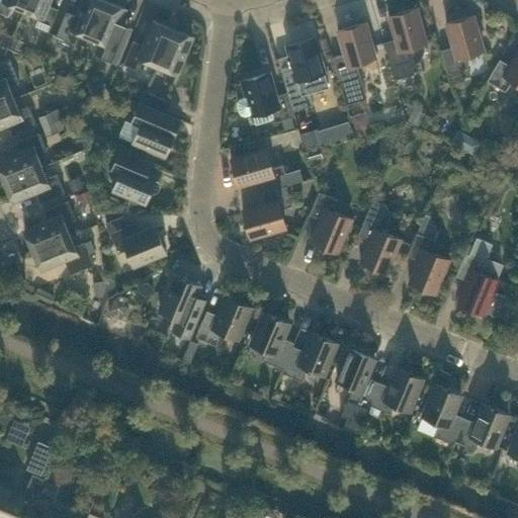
[(23,9),(26,0),(0,0),(0,11),(8,15),(12,5),(23,9)]
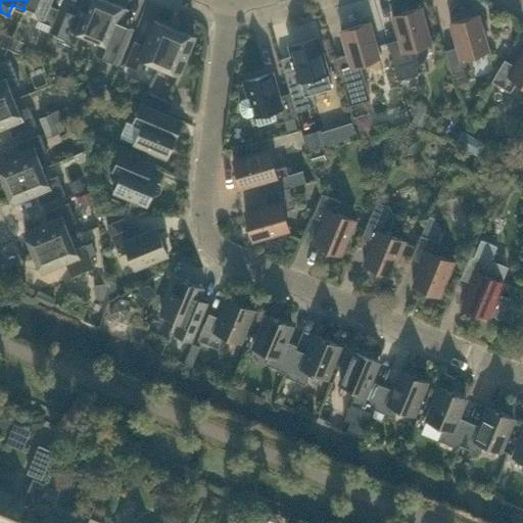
[(48,4),(49,0),(27,0),(24,9),(35,14),(31,25),(49,33),(59,8),(48,4)]
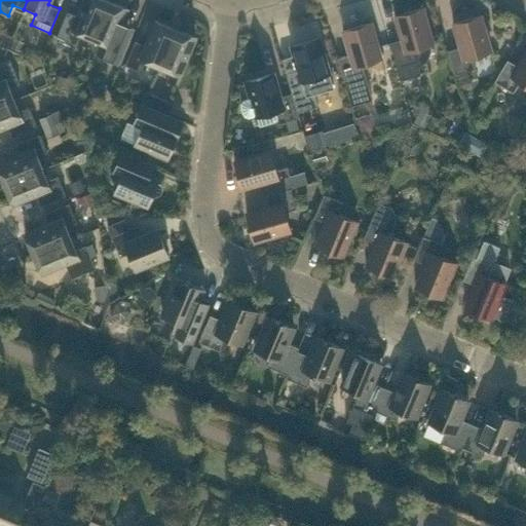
[(107,0),(84,0),(78,16),(67,11),(57,36),(76,43),(80,33),(91,38),(107,0)]
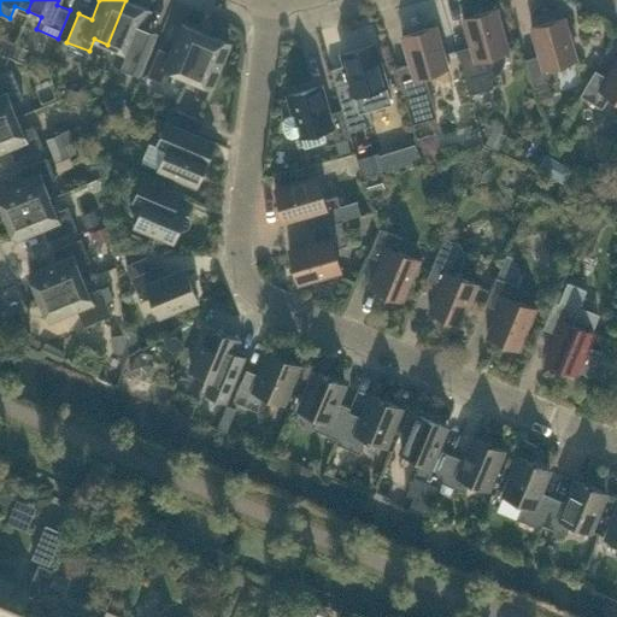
[(136,37),(148,9),(127,0),(125,0),(107,45),(121,51),(116,63),(137,71),(150,43),(136,37)]
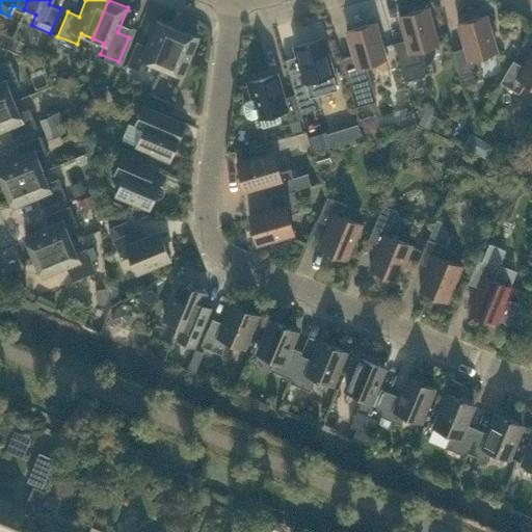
[(406,40),(394,43),(405,81),(426,75),(423,65),(426,64),(429,62),(432,59),(433,55),(434,52),(435,48),(434,45),(437,44),(427,7),(399,16),(406,40)]
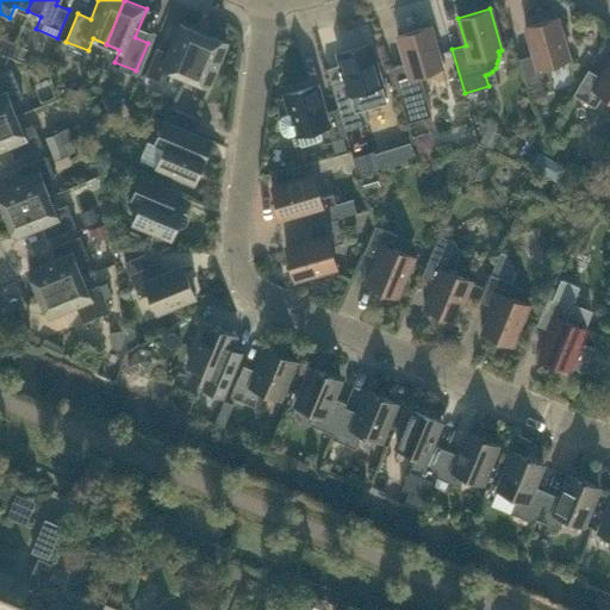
[(547,66),(570,58),(558,17),(526,26),(533,54),(518,58),(527,86),(551,79),(547,66)]
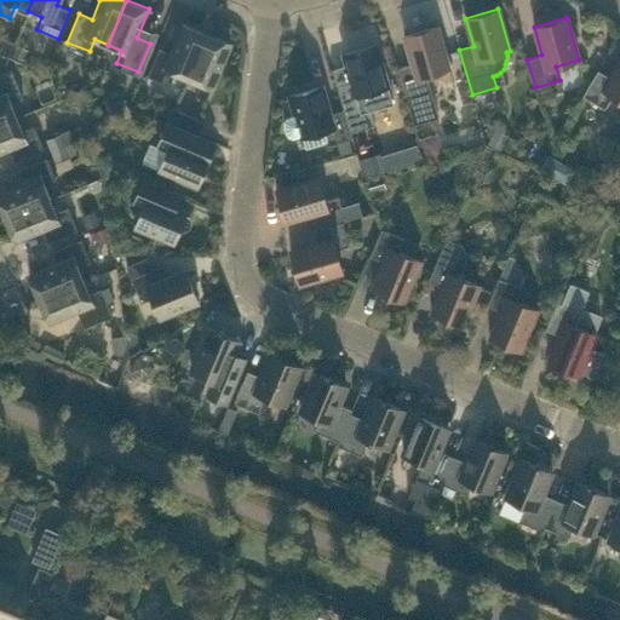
[(188,79),(207,33),(185,24),(173,53),(159,47),(148,76),(170,85),(174,73),(188,79)]
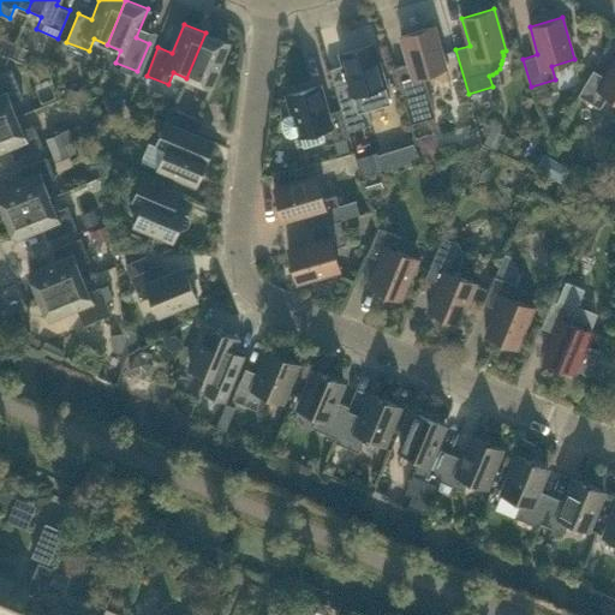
[(423,75),(446,69),(434,27),(401,35),(408,63),(395,67),(411,123),(435,115),(423,75)]
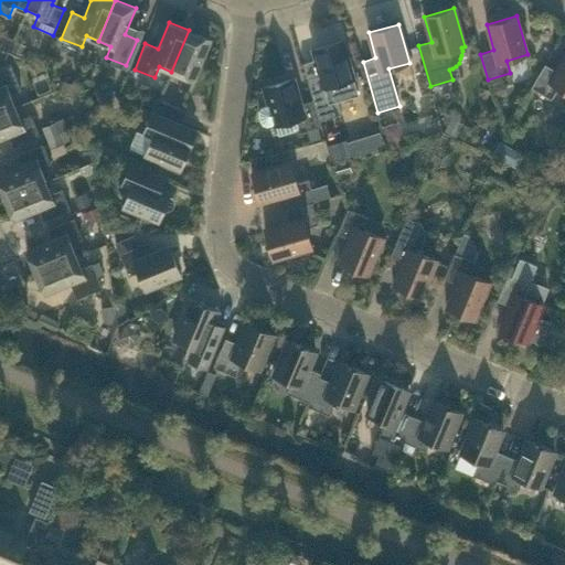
[(188,92),(210,39),(189,30),(171,72),(183,76),(179,87),(188,92)]
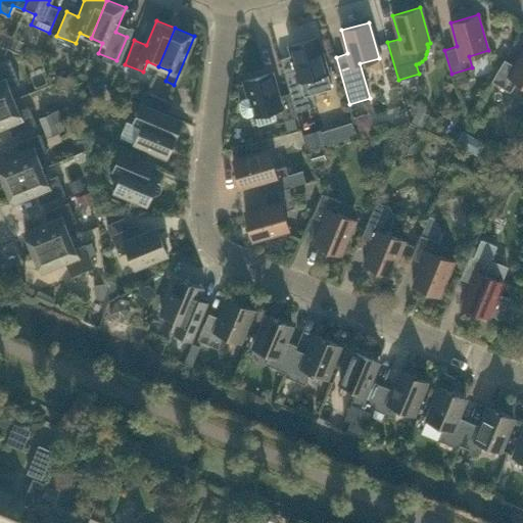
[(0,44),(7,47),(12,36),(0,30),(0,44)]
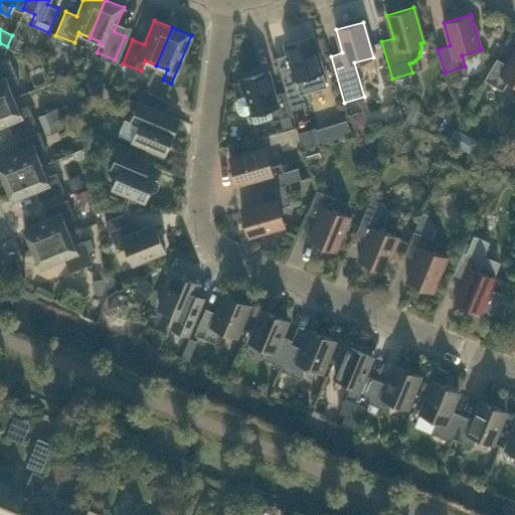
[(292,67),(280,71),(285,88),(286,91),(287,95),(292,109),(312,104),(308,92),(326,87),(322,71),(323,71),(312,36),(285,44),(292,67)]
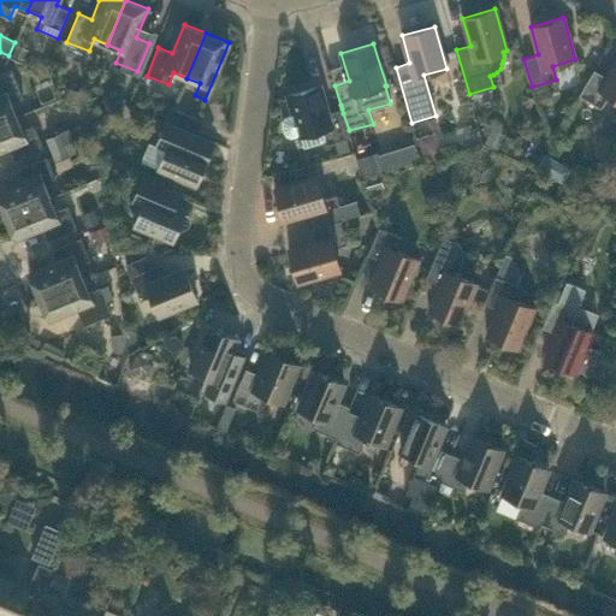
[(615,100),(615,61),(606,77),(594,70),(579,95),(600,108),(609,95),(615,100)]
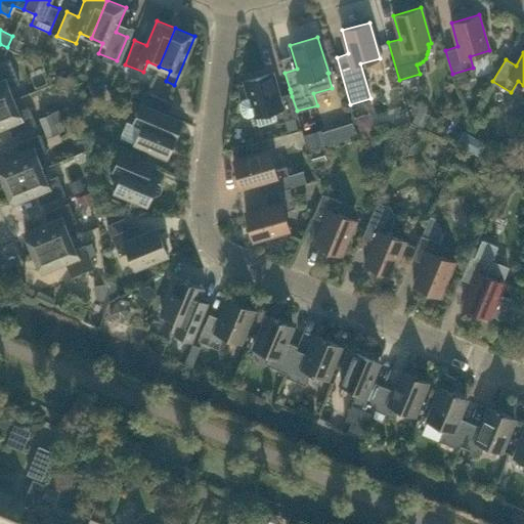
[(9,87),(19,83),(9,58),(0,61),(0,104),(14,98),(9,87)]
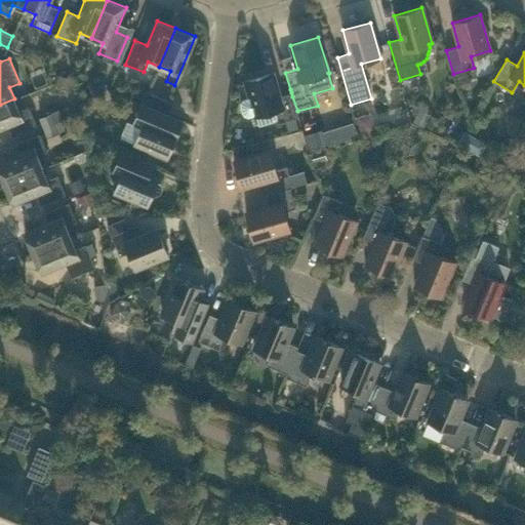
[(291,92),(279,95),(273,72),(245,80),(250,97),(244,99),(241,103),(241,107),(242,111),(244,115),(248,116),(255,114),(255,116),(275,111),(278,122),(298,116),(297,111),(292,96),(291,92)]
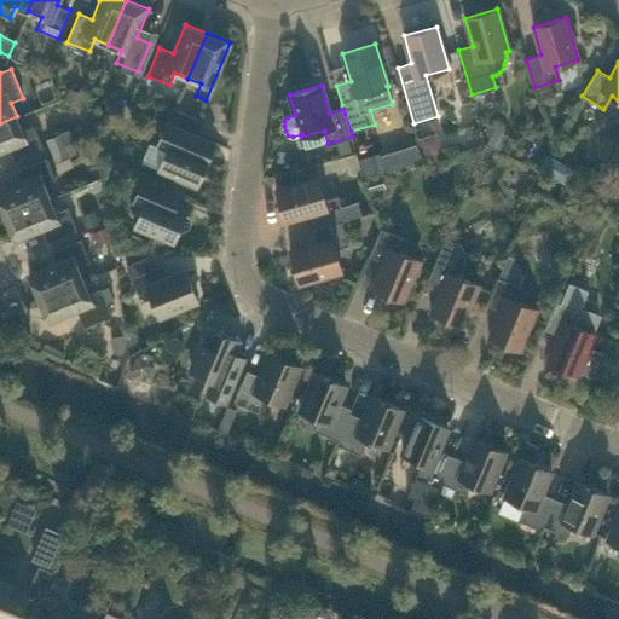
[(204,121),(175,109),(173,108),(167,121),(198,134),(204,121)]
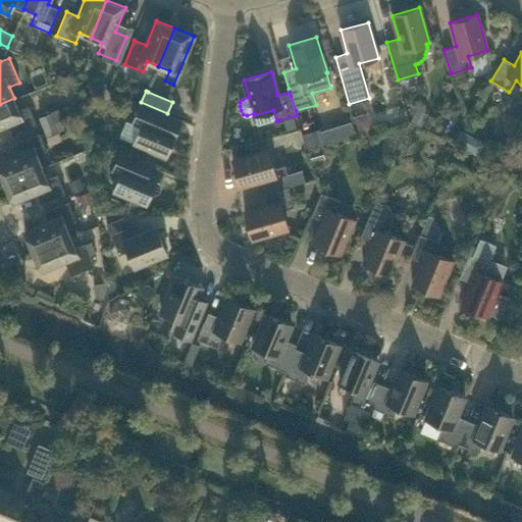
[(29,105),(18,110),(14,98),(0,104),(0,125),(8,122),(13,135),(37,124),(29,105)]
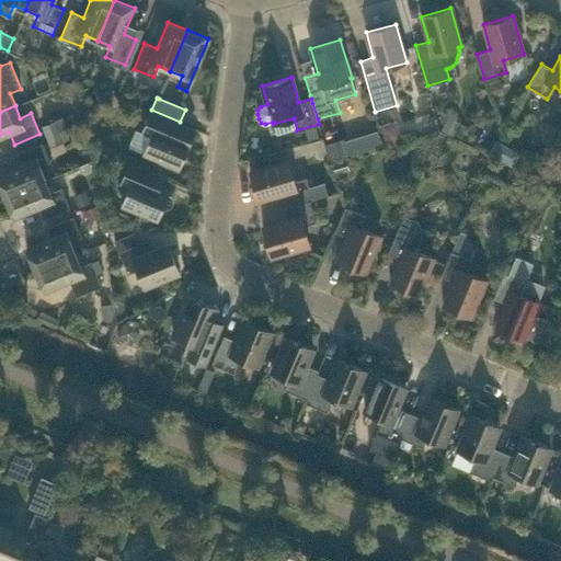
[(174,135),(180,122),(151,110),(141,133),(150,136),(144,153),(179,168),(190,141),(174,135)]
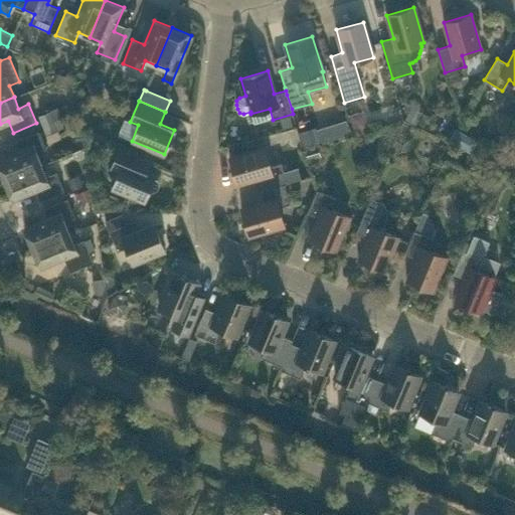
[(37,154),(47,150),(39,131),(16,141),(20,152),(0,160),(0,171),(4,180),(42,165),(37,154)]
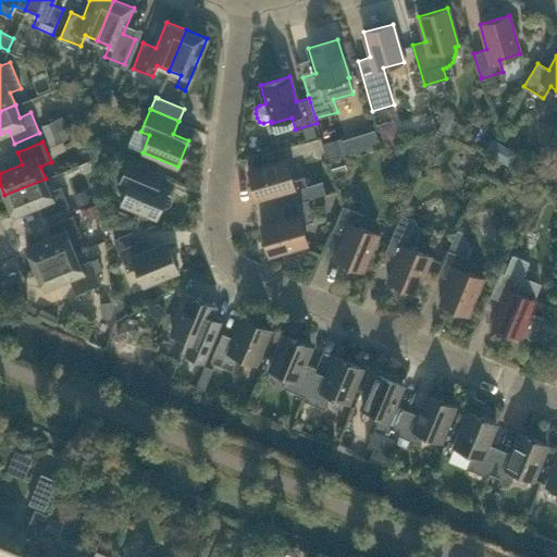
[(305,176),(292,180),(286,159),(248,171),(257,199),(282,193),(285,205),(308,199),(310,198),(307,184),(305,176)]
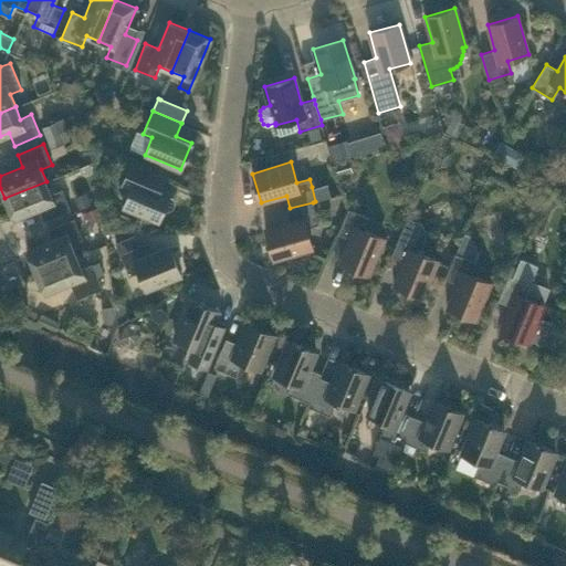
[(155,188),(159,175),(130,163),(122,185),(130,189),(124,206),(159,221),(170,195),(155,188)]
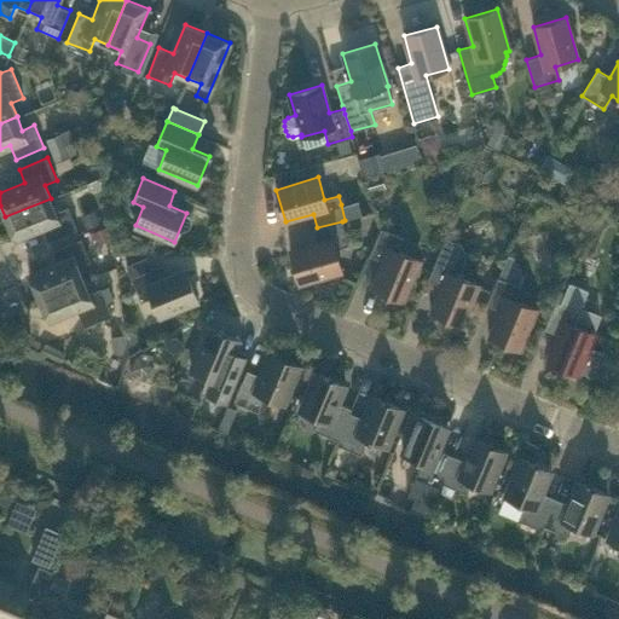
[(68,207),(56,212),(51,198),(5,217),(13,239),(44,227),(48,241),(77,229),(68,207)]
